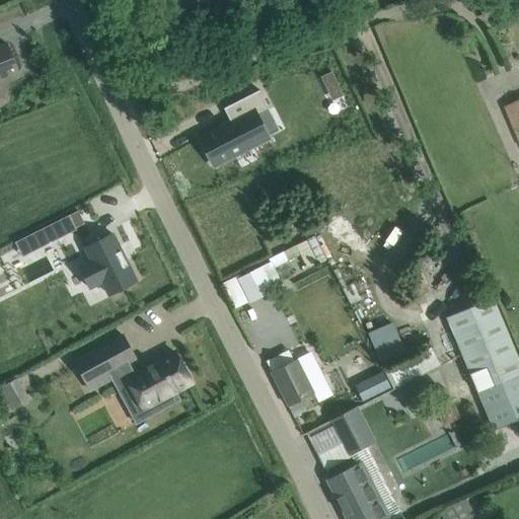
[(0,77),(16,71),(6,45),(0,46),(0,98),(1,98),(0,95),(0,77)]
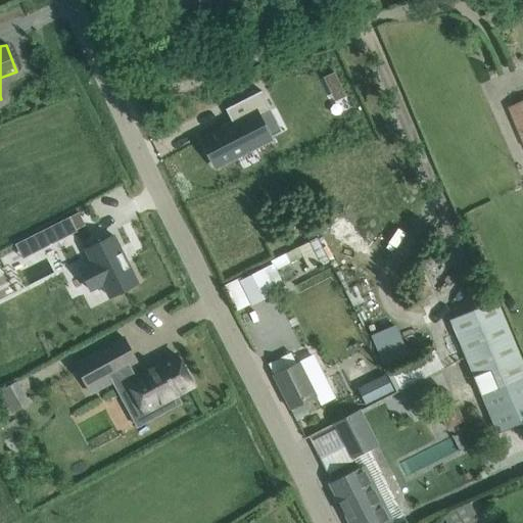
[(323,79),(328,90),(339,85),(334,74),(323,79)]
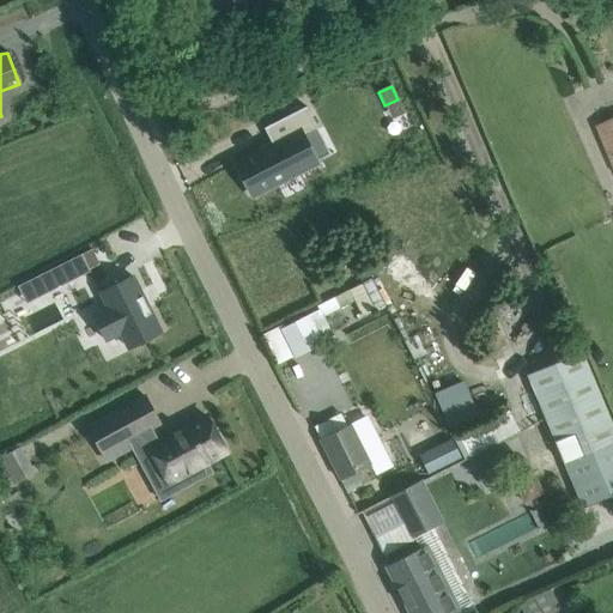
[(260,149),(235,162),(241,173),(253,195),(277,183),(316,163),(303,137),(304,137),(317,129),(311,116),(307,107),(263,128),(272,144),(260,150),(260,149)]
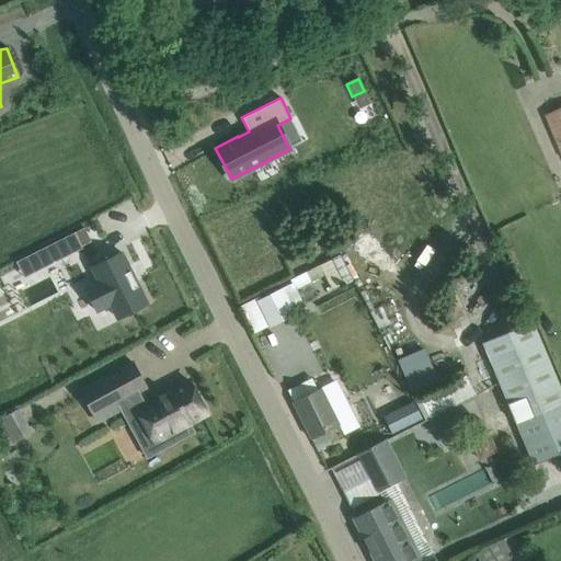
[(560,111),(545,118),(560,153),(560,111)]
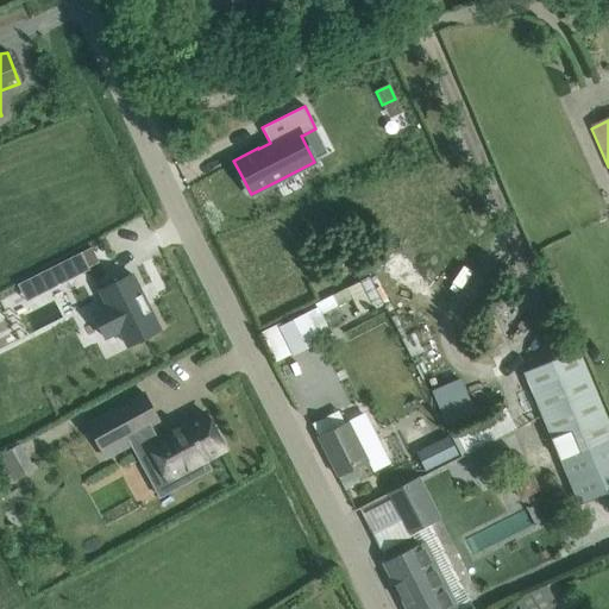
[(81,252),(38,274),(46,292),(89,270),(88,268),(81,252)]
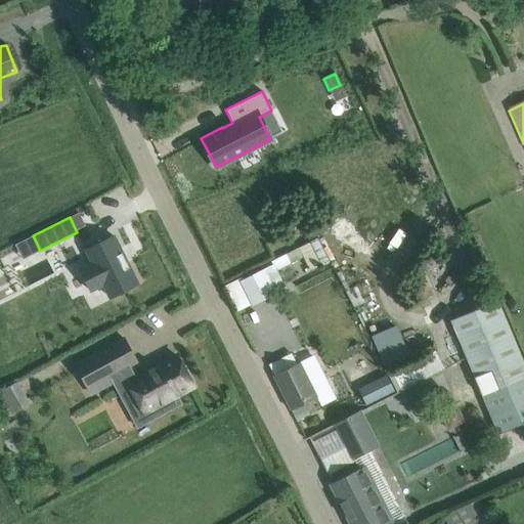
[(92,263),(80,270),(90,291),(103,285),(110,298),(137,285),(114,235),(86,250),(92,263)]
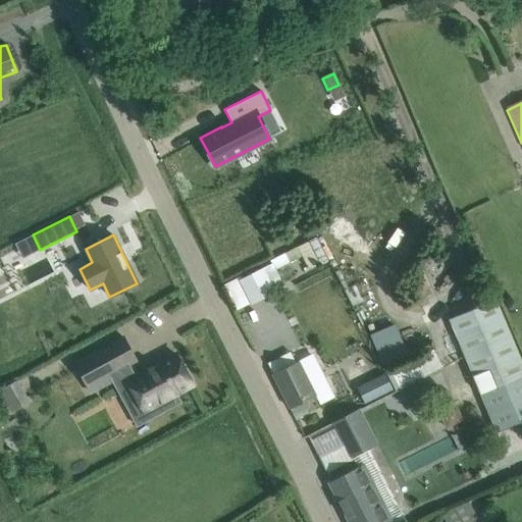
[(316,237),(307,242),(320,266),(329,261),(316,237)]
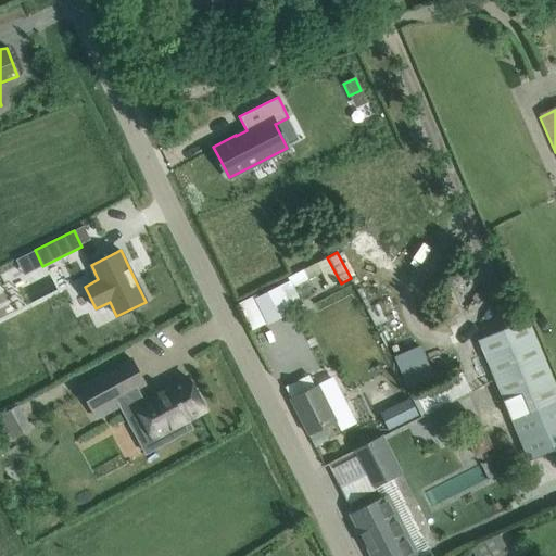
[(289,280),(279,286),(288,303),(298,298),(293,289),(308,281),(321,275),(316,263),(302,270),(288,278),(289,280)]
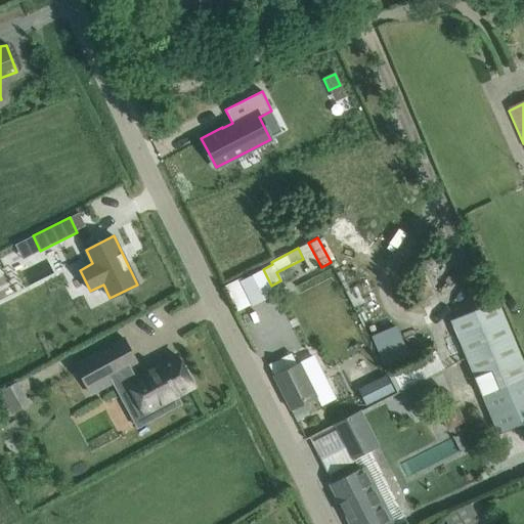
[(239,278),(224,287),(237,310),(252,303),(253,304),(274,293),(274,292),(271,286),(263,269),(241,280),(239,278)]
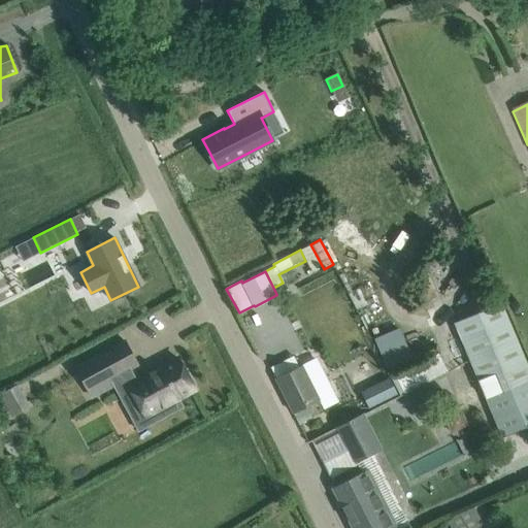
[(527,368),(500,302),(454,322),(486,399),(502,437),(527,426),(527,368)]
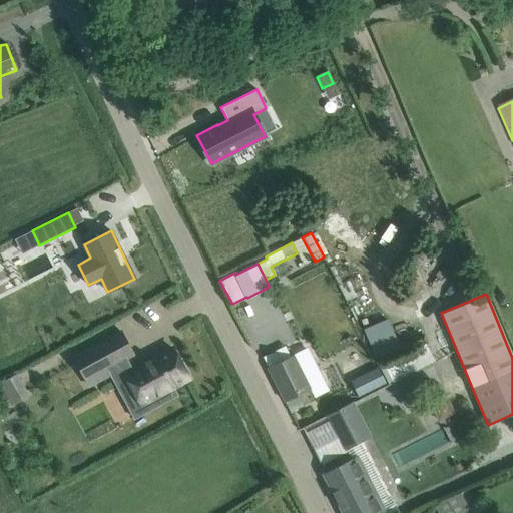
[(387,323),(364,332),(377,362),(399,353),(387,323)]
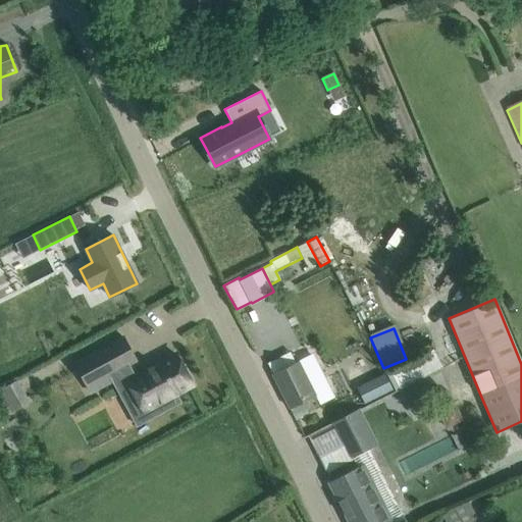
[(129,385),(144,411),(193,384),(176,355),(136,376),(129,364),(136,361),(123,337),(74,364),(91,393),(116,378),(122,389),(129,385)]
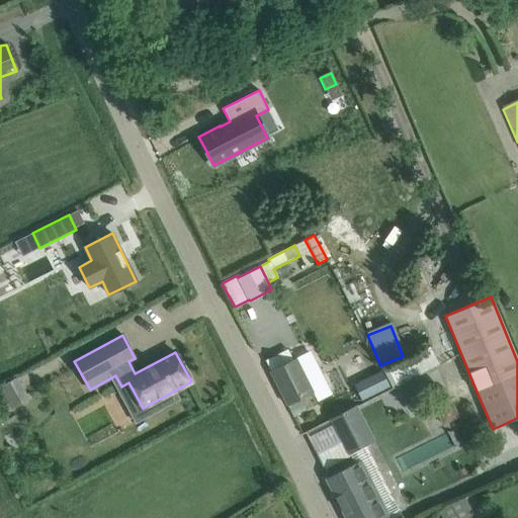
[(429,347),(381,371),(390,385),(436,362),(429,347)]
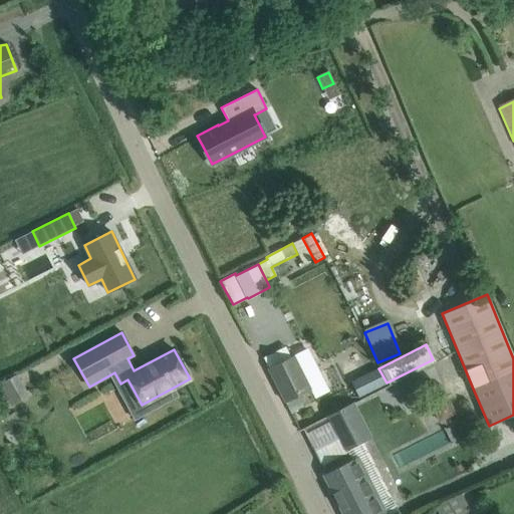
[(310,390),(293,355),(268,368),(285,403),(310,390)]
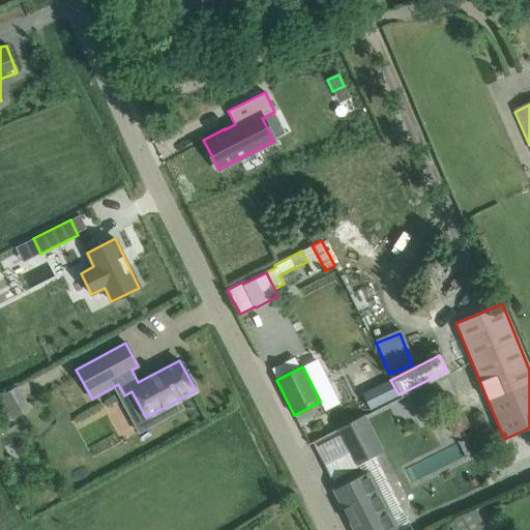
[(362,393),(371,409),(399,394),(390,380),(362,393)]
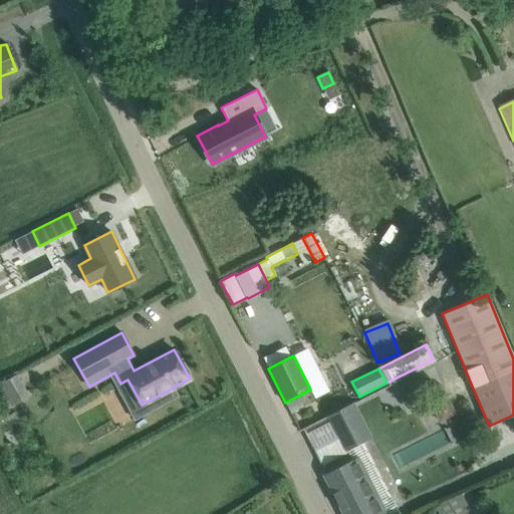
[(20,386),(6,393),(11,403),(25,395),(20,386)]
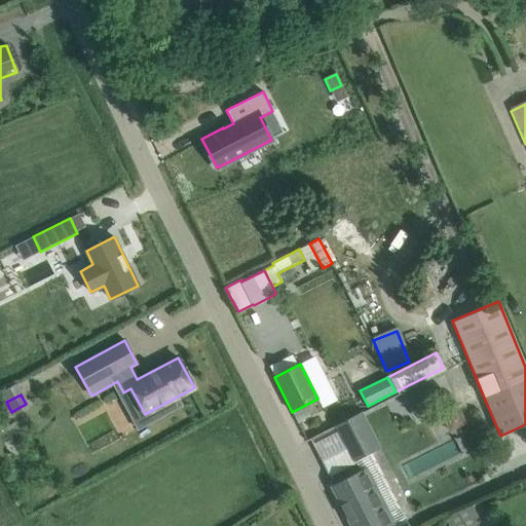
[(358,415),(336,425),(353,460),(375,449),(358,415)]
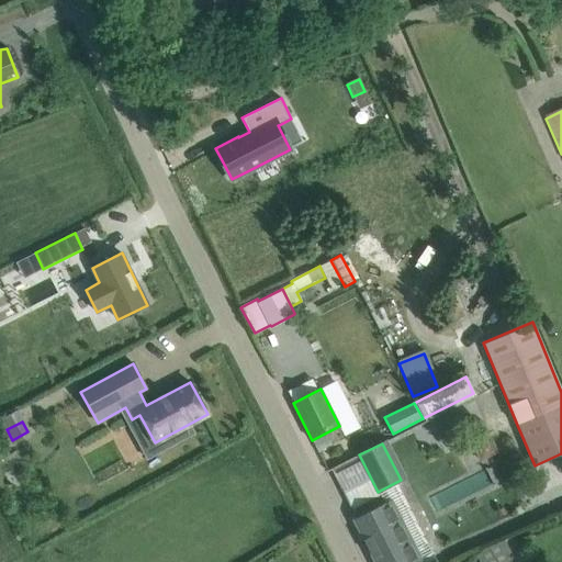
[(411,541),(391,501),(355,519),(375,561),(416,561),(406,543),(411,541)]
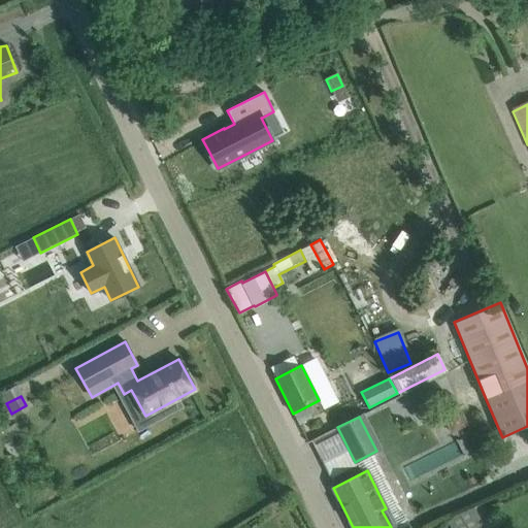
[(471,507),(446,520),(450,527),(477,527),(482,526),(471,507)]
